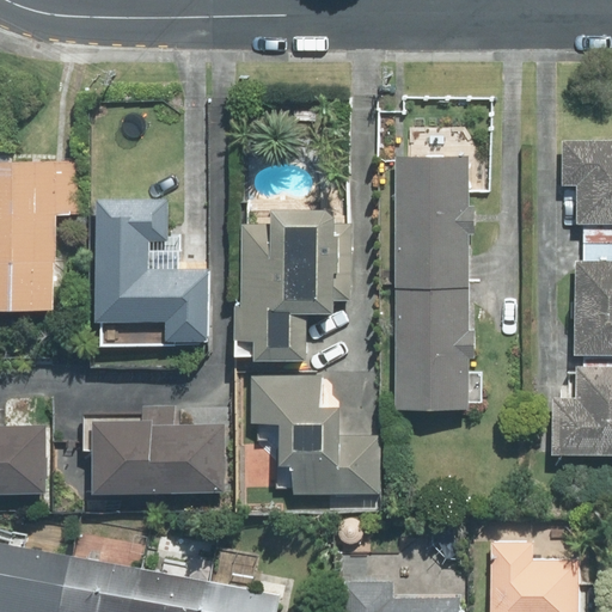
[(611,139),(568,136),(558,136),(556,184),(573,185),(571,202),(565,202),(564,224),(611,225),(611,139)]
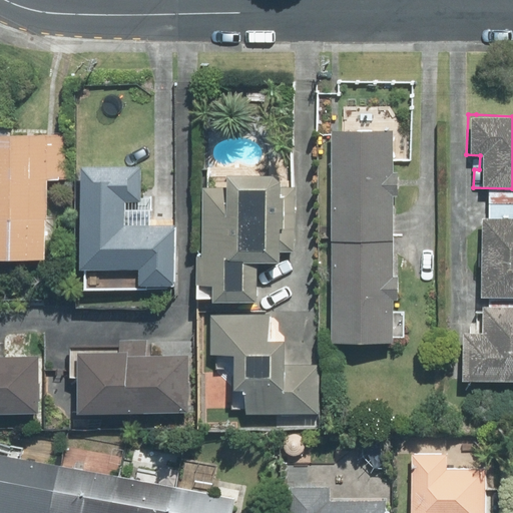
[(0,137),(0,260),(43,262),(47,181),(65,182),(67,140),(48,140),(0,137)]
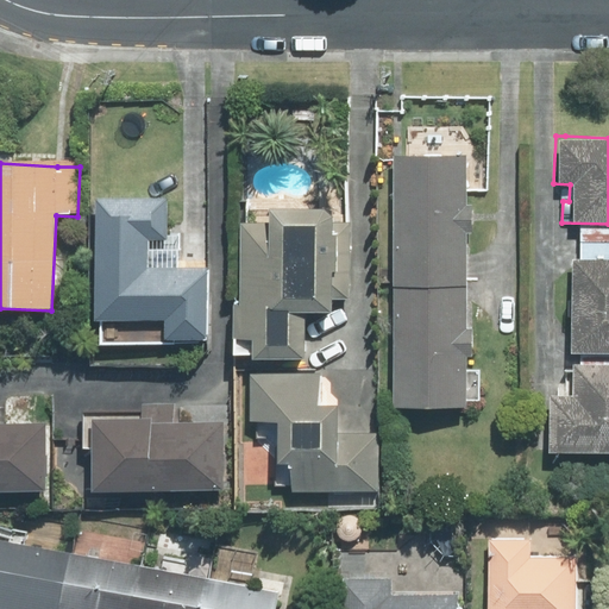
[(465,168),(391,167),(388,405),(458,406),(459,357),(471,357),(471,330),(459,330),(465,168)]
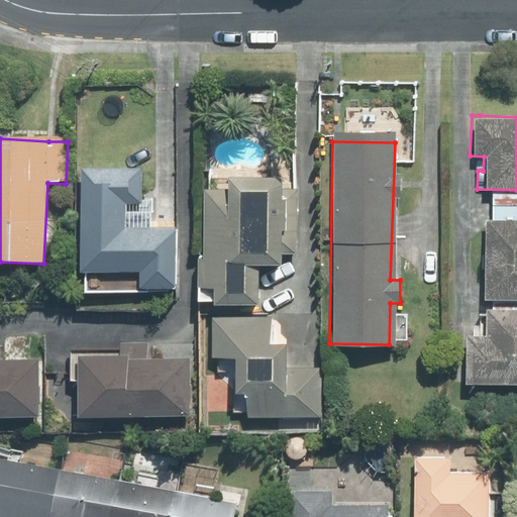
[(173,290),(174,273),(175,228),(148,227),(149,199),(139,199),(139,168),(77,167),(74,288),(133,289),(173,290)]
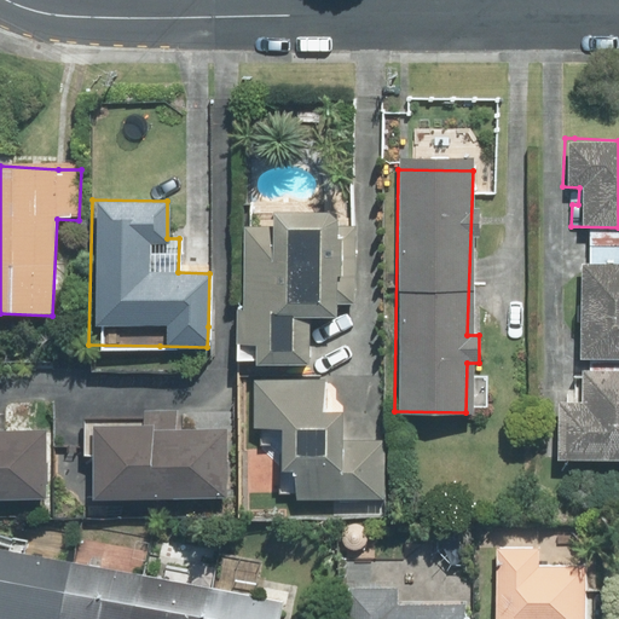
[(308,313),(331,314),(336,210),(243,207),(236,360),(306,363),(308,313)]
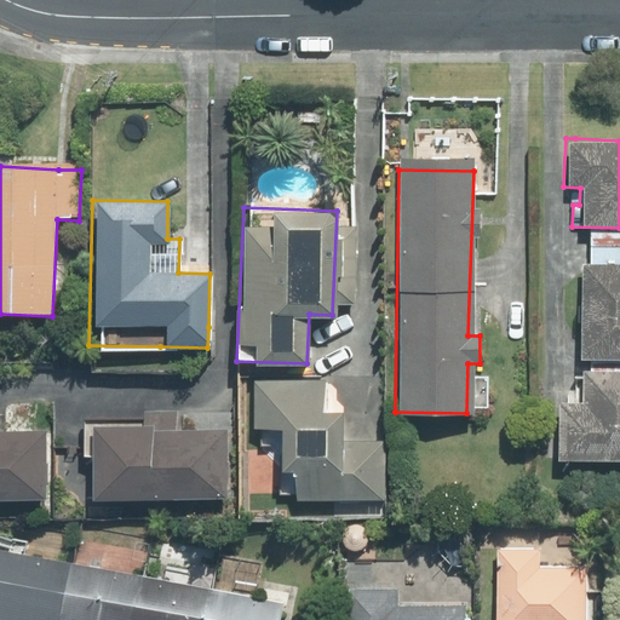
[(619,264),(583,263),(579,356),(619,357),(619,264)]
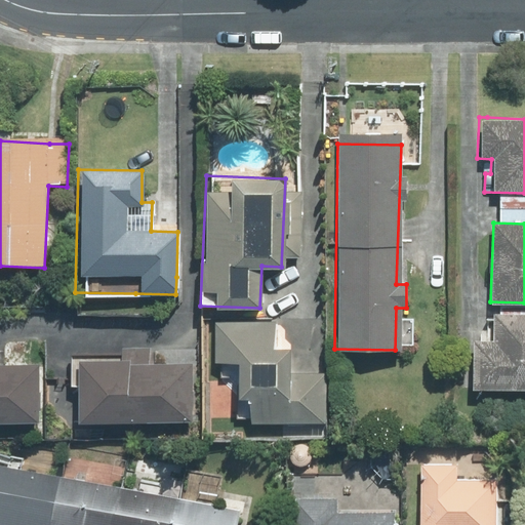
[(322,426),(324,374),(327,294),(298,293),(297,333),(287,333),(287,325),(273,325),(247,324),(214,323),(213,363),(234,363),(233,401),(238,401),(238,422),(243,422),(322,426)]
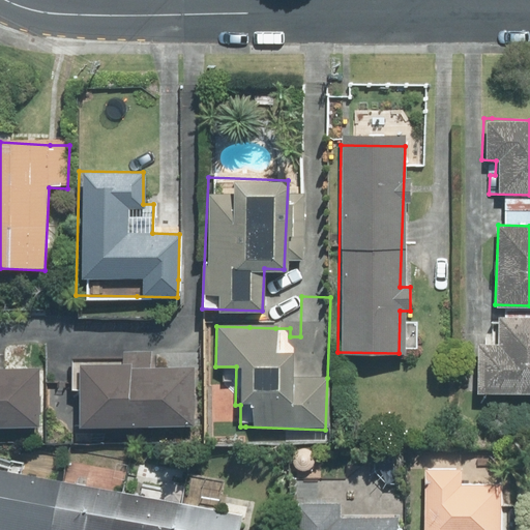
[(477,390),(488,391),(529,393),(529,316),(494,314),(491,345),(480,344),(477,390)]
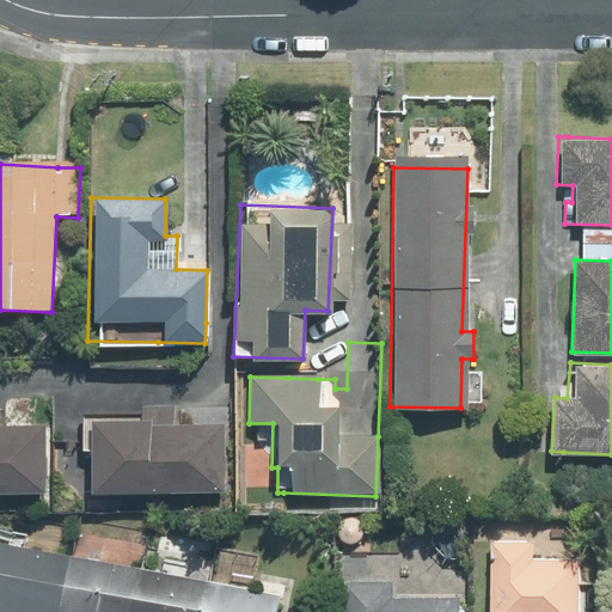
[(225,429),(171,427),(172,407),(138,405),(136,420),(87,417),(87,424),(85,490),(222,496),(225,429)]
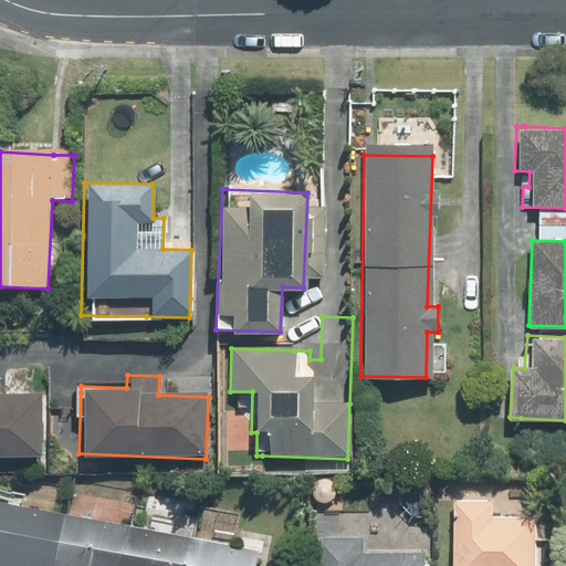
[(41,397),(0,395),(0,460),(39,462),(41,397)]
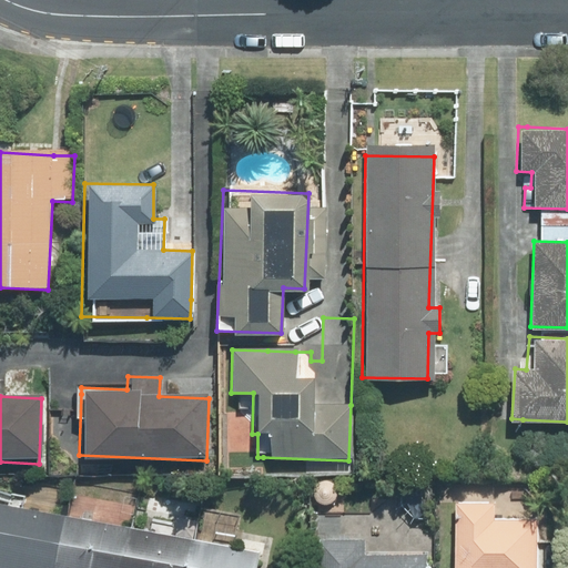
[(253,567),(256,554),(233,549),(241,514),(90,484),(82,518),(0,501),(0,567),(253,567)]
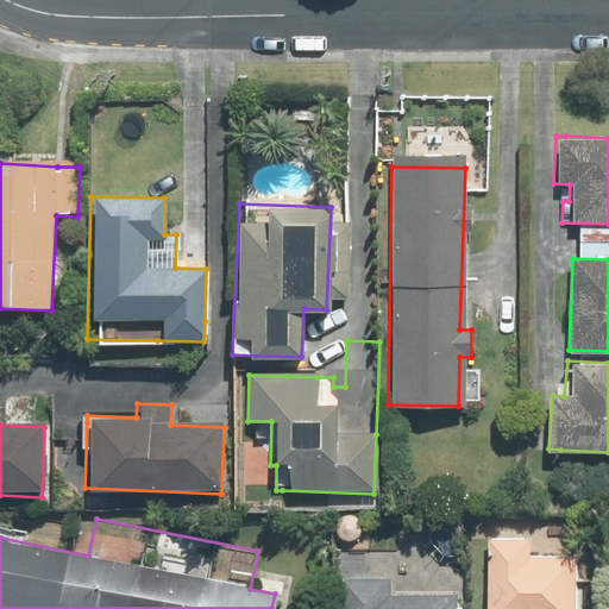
[(572,608),(573,557),(529,556),(529,537),(487,537),(485,608),(572,608)]
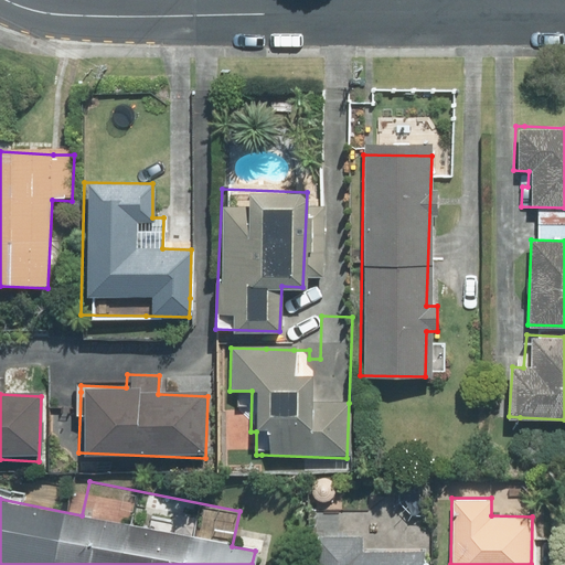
[(424,564),(425,552),(364,547),(365,537),(317,534),(315,564),(424,564)]
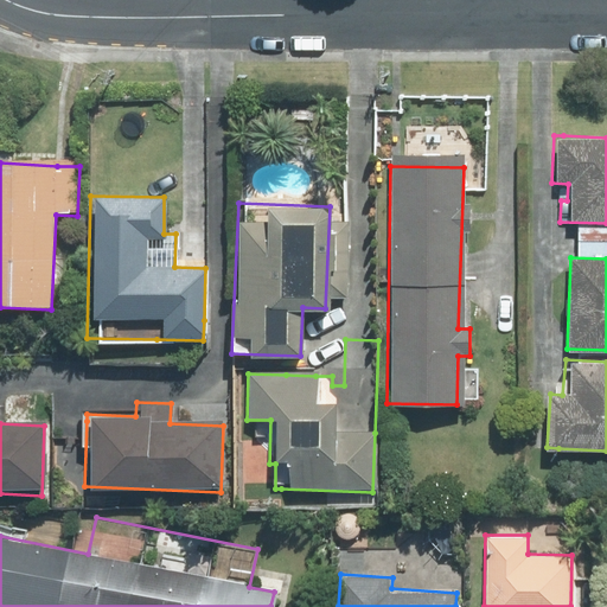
All buildings are outlined.
